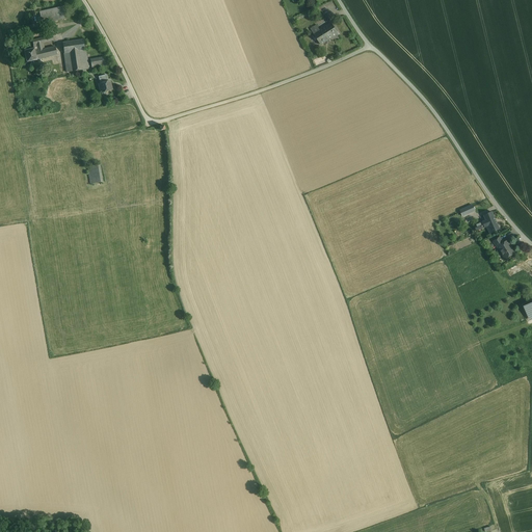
[(64,6),(40,11),(43,24),(67,19),(64,6)]
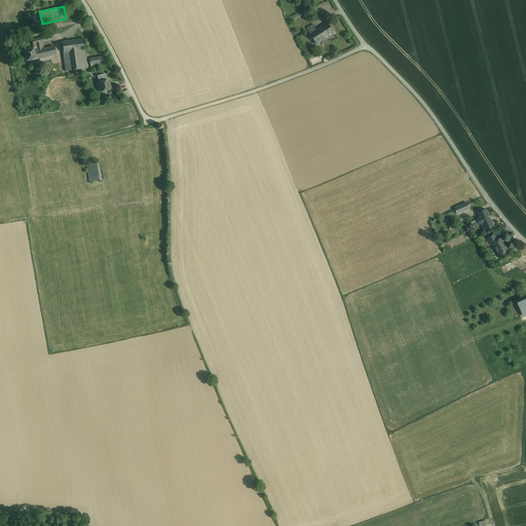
[(316,30),(310,34),(317,44),(335,34),(328,23),(316,30)]
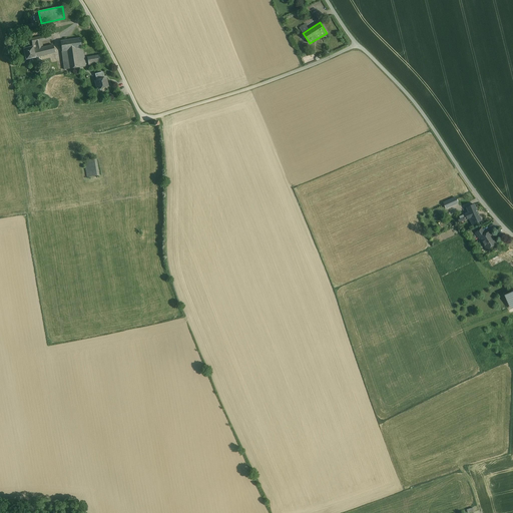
[(306,24),(300,27),(303,33),(309,29),(306,24)]
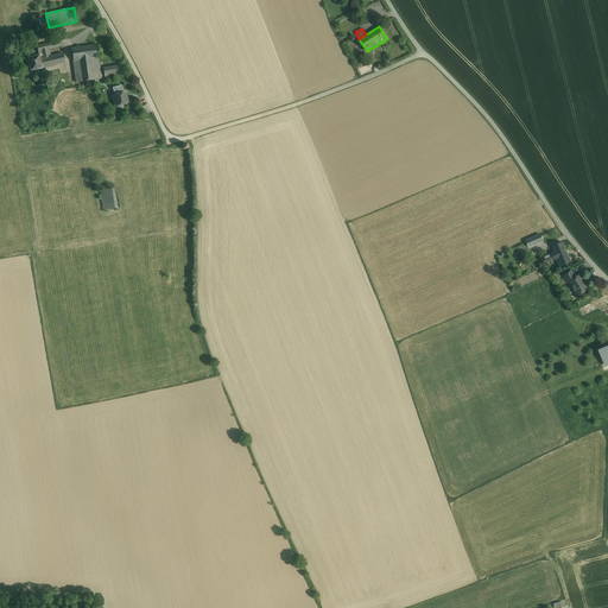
[(59,43),(38,48),(39,55),(46,52),(61,49),(59,43)]
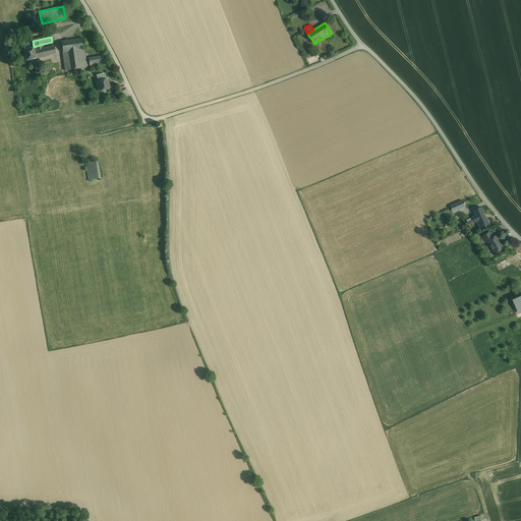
[(80,40),(61,44),(62,54),(68,53),(77,51),(81,50),(80,40)]
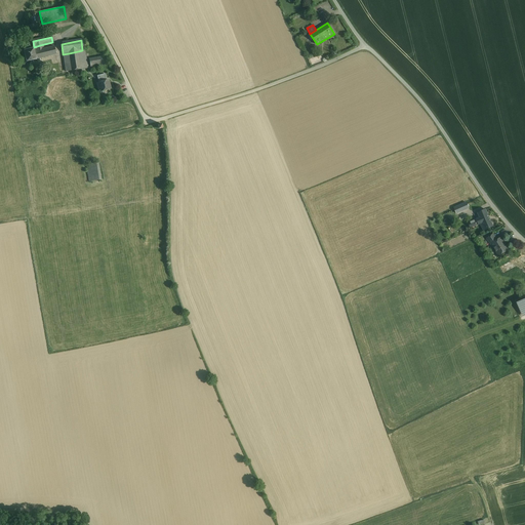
[(38,51),(35,51),(37,59),(56,55),(54,47),(41,50),(38,51)]
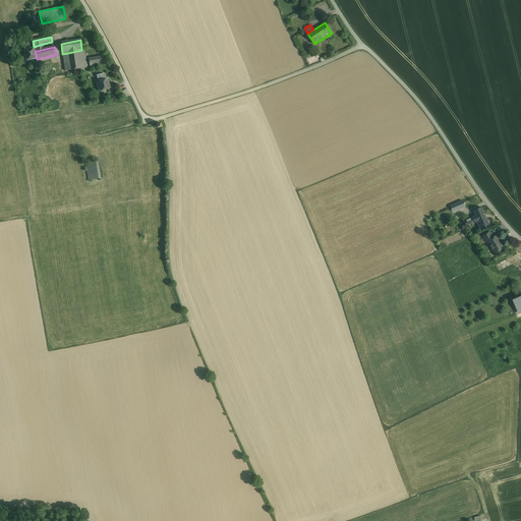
[(35,48),(24,51),(27,61),(37,59),(35,51),(35,48)]
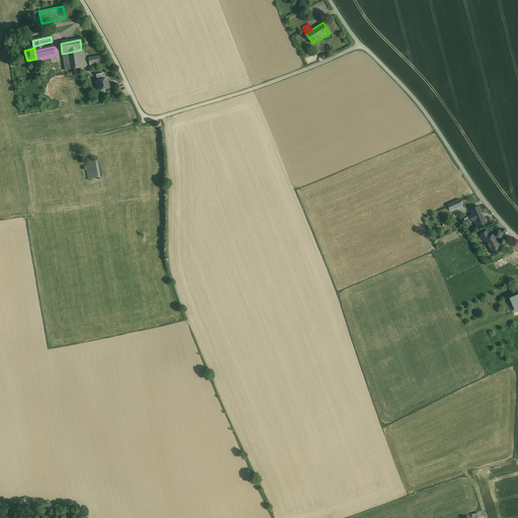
[(81,50),(77,51),(80,68),(86,67),(84,55),(83,55),(81,50)]
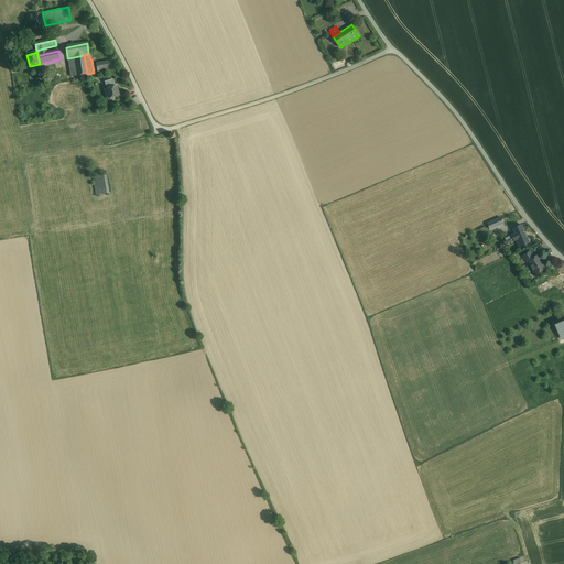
[(84,55),(74,57),(76,76),(87,74),(84,55)]
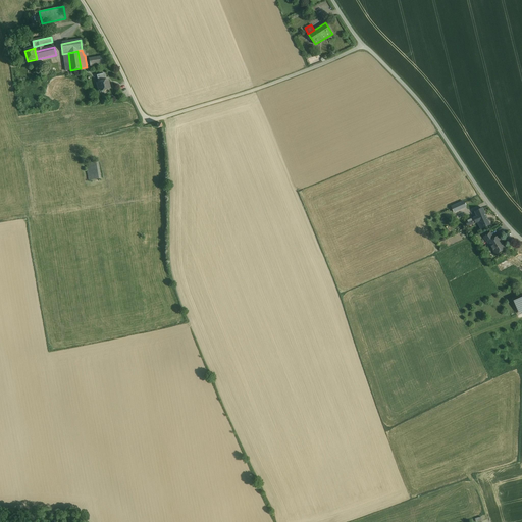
[(103,56),(88,58),(89,66),(104,64),(103,56)]
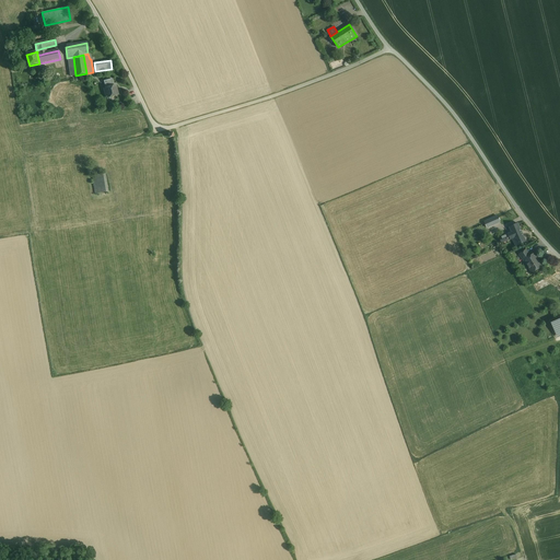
[(115,85),(104,89),(106,97),(118,94),(115,85)]
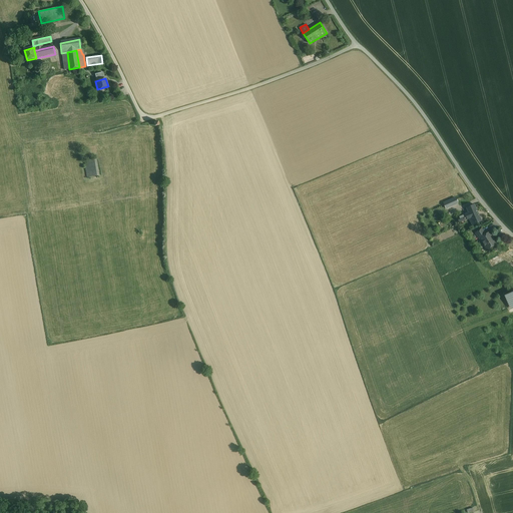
[(96,158),(84,160),(87,177),(99,175),(96,158)]
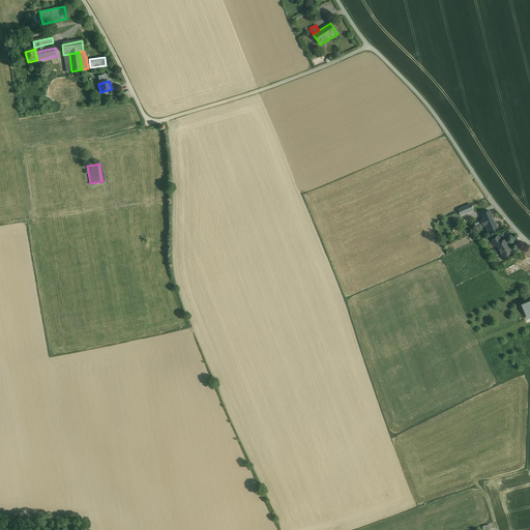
[(471,206),(459,211),(461,216),(473,211),(471,206)]
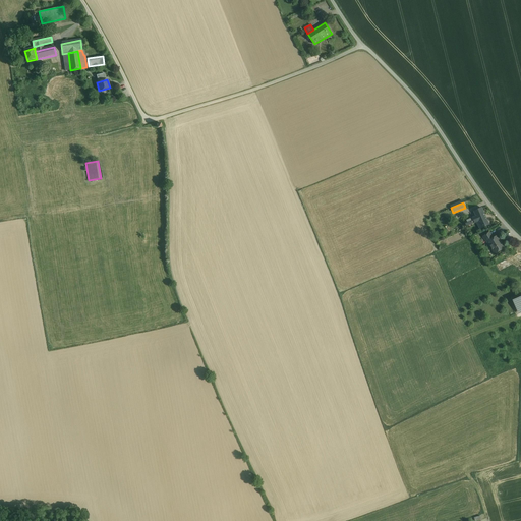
[(489,225),(482,208),(474,212),(476,217),(473,218),(465,221),(466,226),(469,225),(478,221),(479,224),(478,225),(480,229),(489,225)]
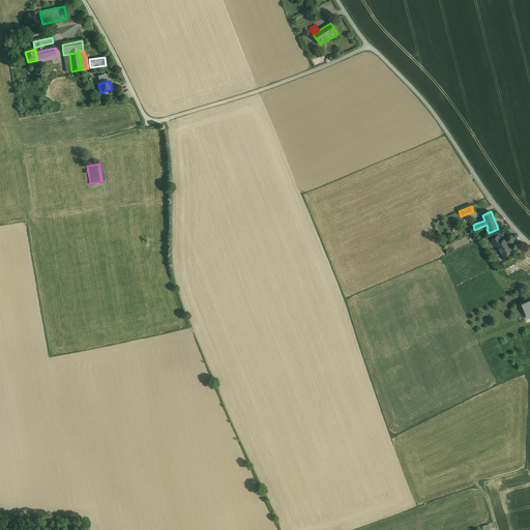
[(502,242),(498,237),(492,240),(496,246),(497,246),(496,245),(502,242)]
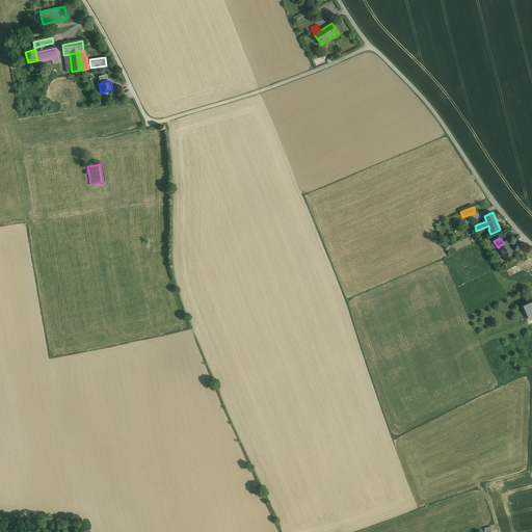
[(504,243),(498,246),(499,247),(506,259),(515,254),(507,241),(504,243)]
